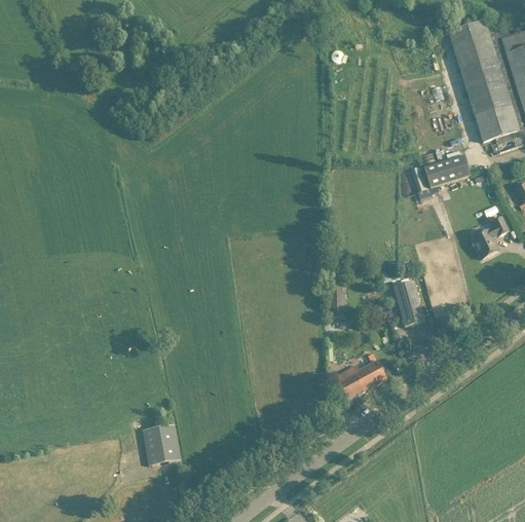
[(498,152),(524,143),(524,30),(513,34),(510,23),(497,27),(495,21),(485,24),(484,20),(448,31),(483,141),(493,138),(498,152)]
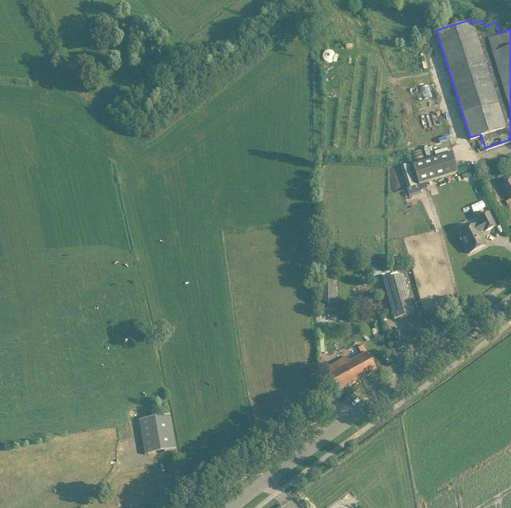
[(412,163),(417,182),(418,182),(423,180),(457,170),(451,151),(412,163)]
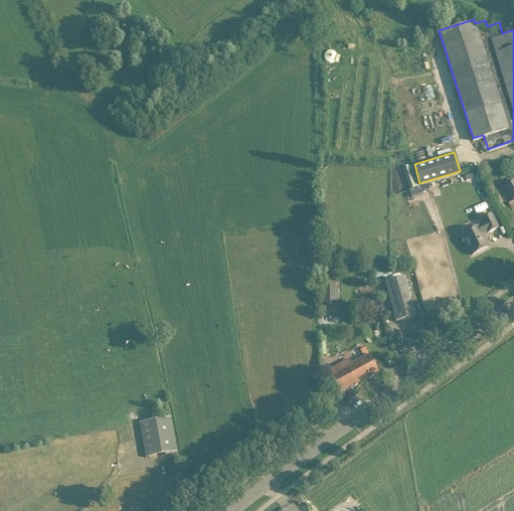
[(513,196),(513,178),(513,177),(504,183),(512,198),(513,196)]
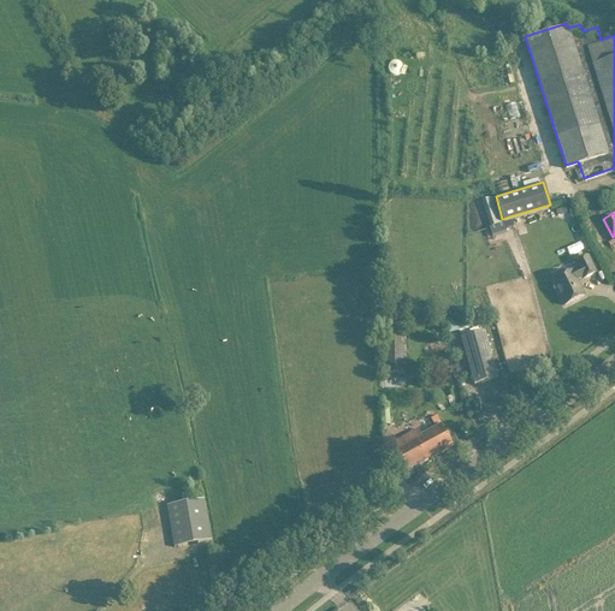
[(489,224),(492,235),(507,230),(504,225),(503,219),(489,224)]
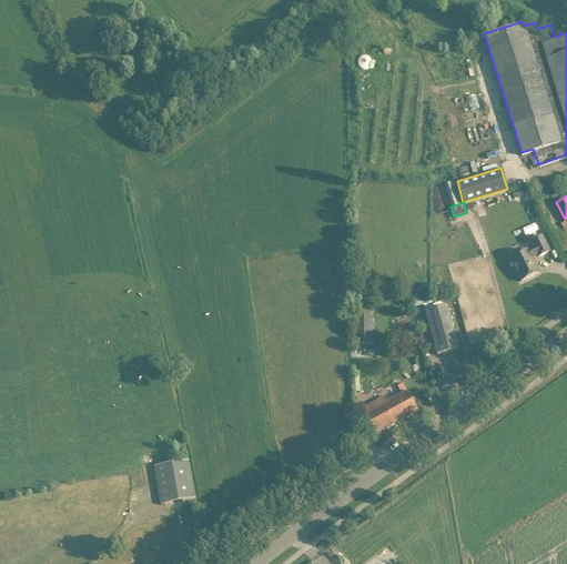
[(548,249),(543,239),(540,233),(529,239),(533,244),(527,247),(508,255),(519,279),(537,270),(530,255),(536,252),(537,253),(548,249)]
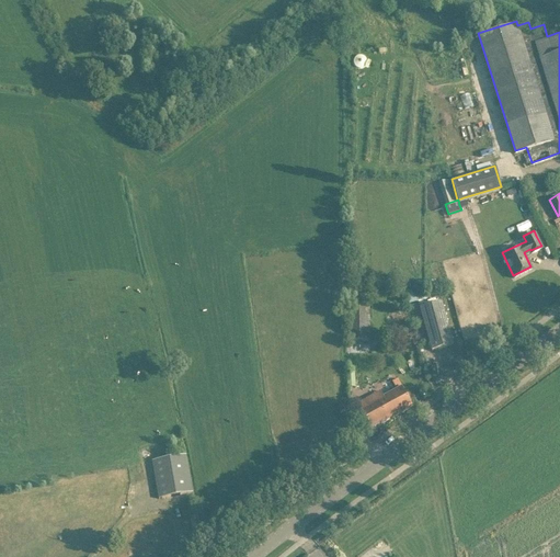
[(369,337),(369,292),(347,292),(347,337),(369,337)]
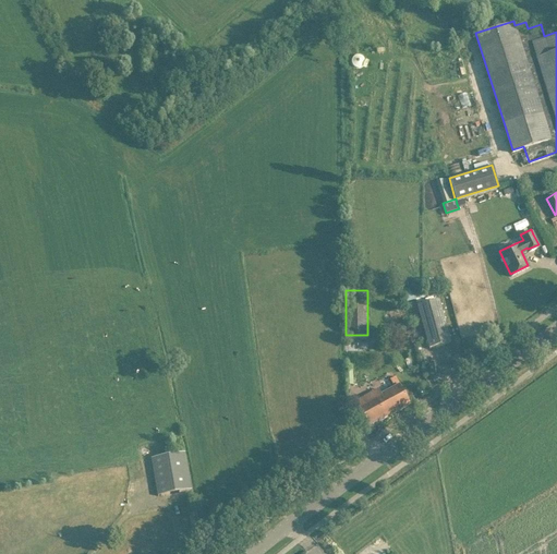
[(416,303),(428,346),(449,339),(438,298),(416,303)]
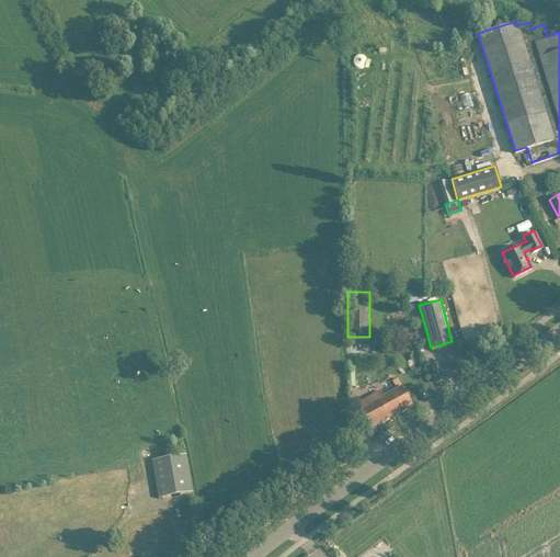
[(384,311),(387,322),(404,317),(401,306),(384,311)]
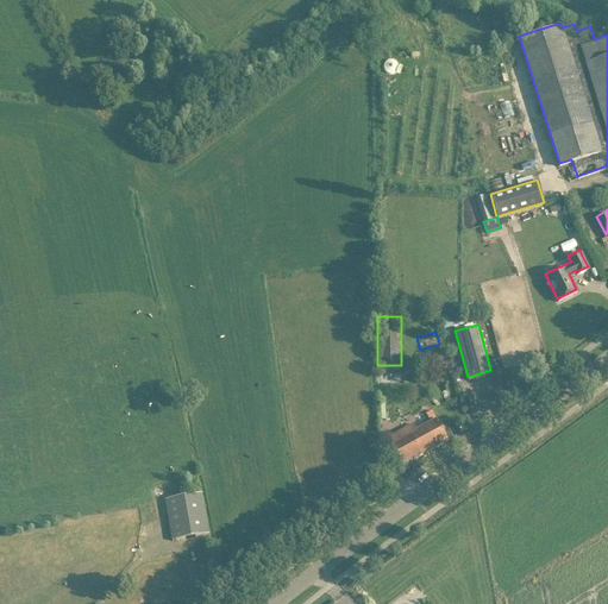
[(432,351),(434,362),(449,359),(446,348),(432,351)]
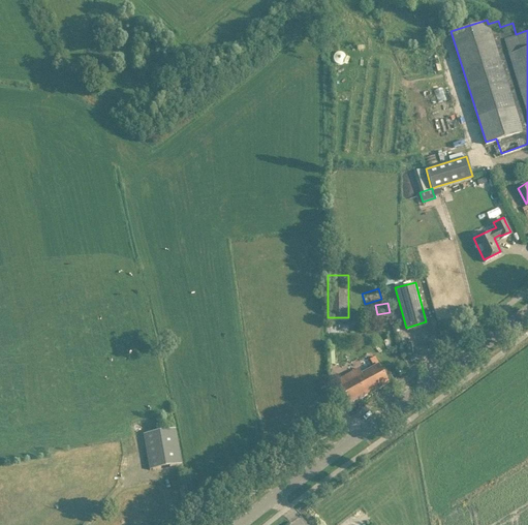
[(360,371),(356,365),(355,366),(356,368),(336,379),(348,402),(387,380),(377,362),(360,371)]
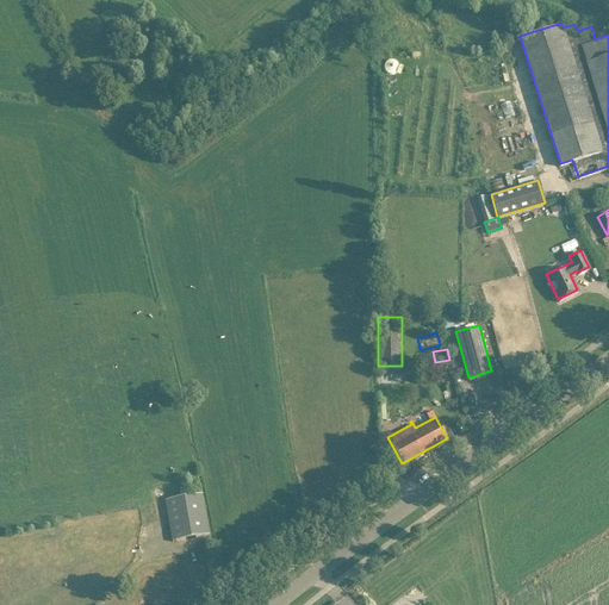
[(209,531),(202,491),(165,497),(172,538),(209,531)]
